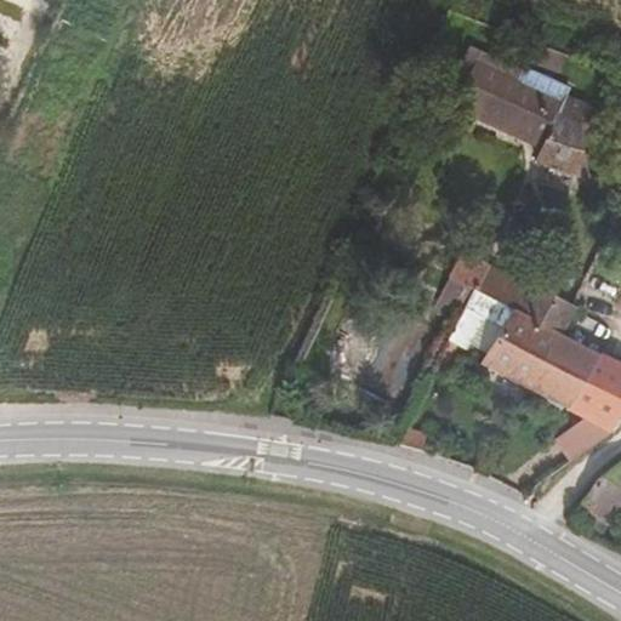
[(445,100),(456,106),(474,67),(516,85),(523,70),(471,46),(445,100)]
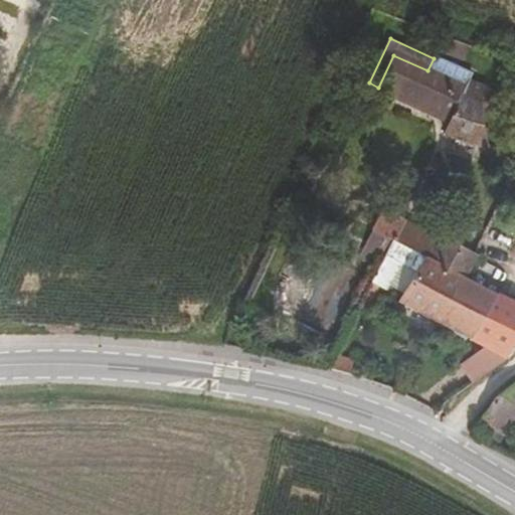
[(465,61),(469,49),(444,38),(439,51),(465,61)]
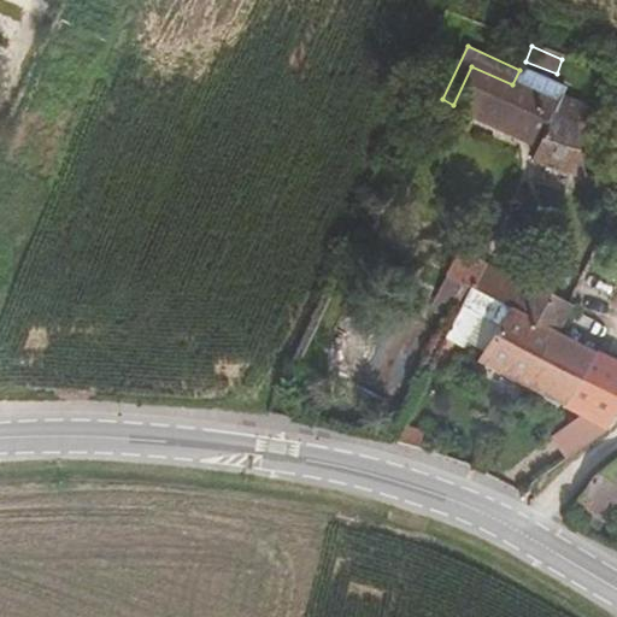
[(566,92),(519,70),(512,84),(471,66),(453,105),(540,146),(533,160),(586,176),(579,125),(588,129),(593,116),(563,101),(566,92)]
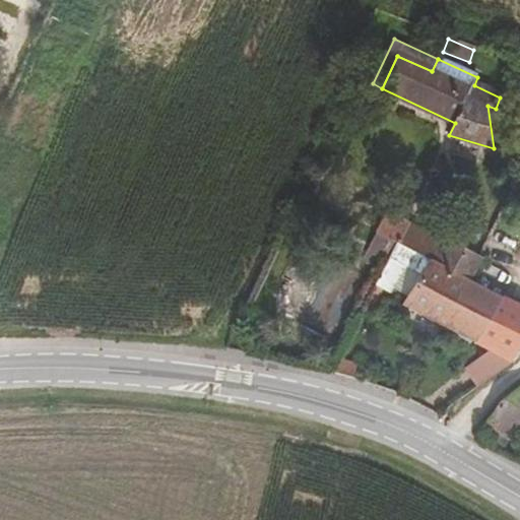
[(384,254),(390,258),(397,243),(472,281),(482,259),(387,211),(363,259),(377,267),(384,254)]
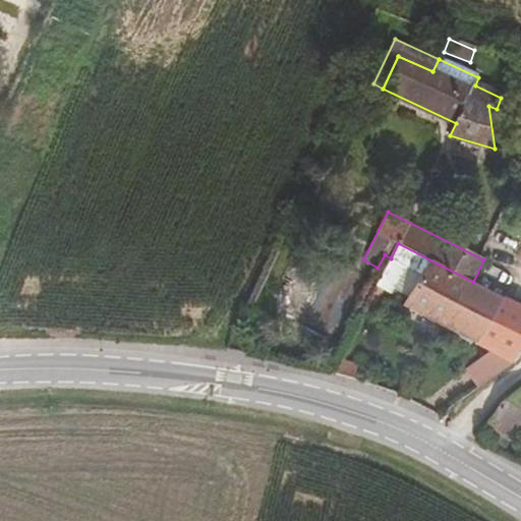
[(391,258),(407,268),(421,276),(408,296),(404,305),(442,326),(473,282),(398,243),(391,258)]
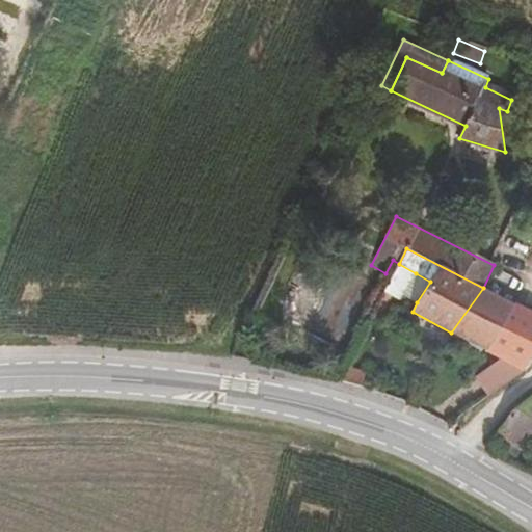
[(315,262),(302,255),(296,268),(309,274),(315,262)]
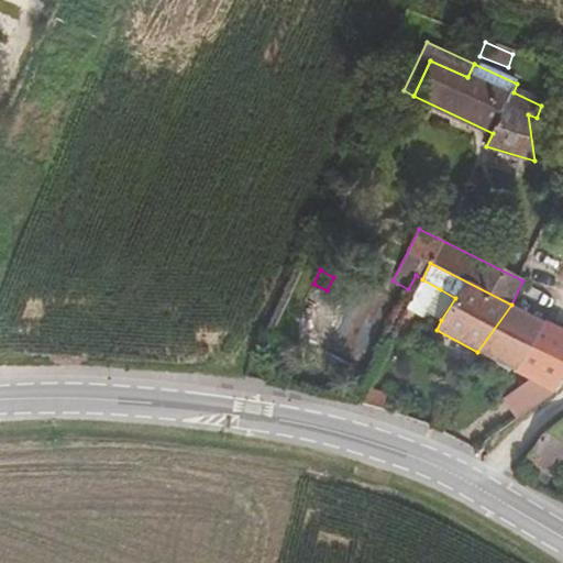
[(427,311),(441,320),(455,298),(440,289),(427,311)]
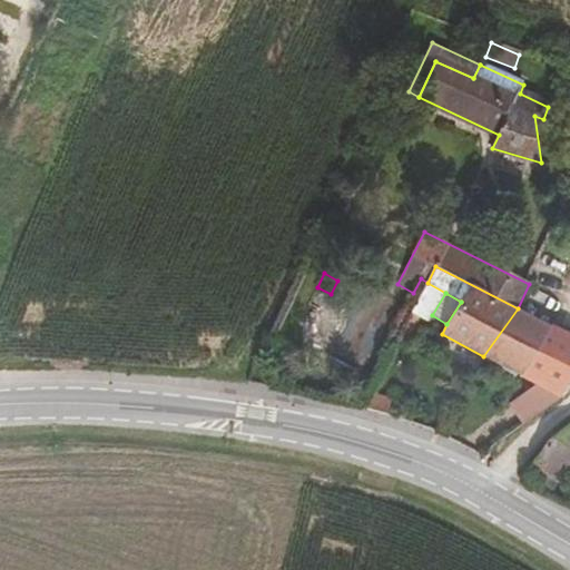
[(518,308),(483,356),(521,375),(551,324),(518,308)]
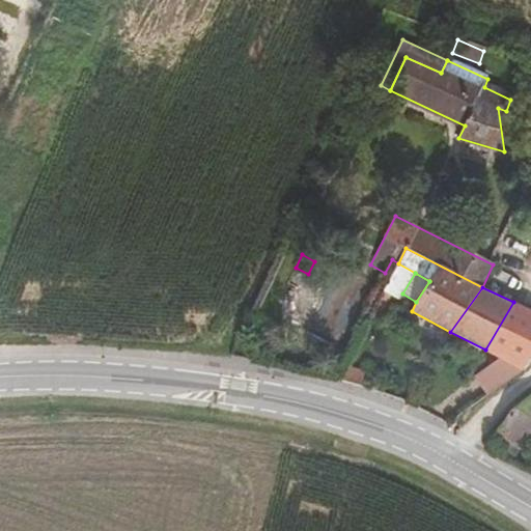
[(391,295),(384,290),(374,308),(383,312),(391,295)]
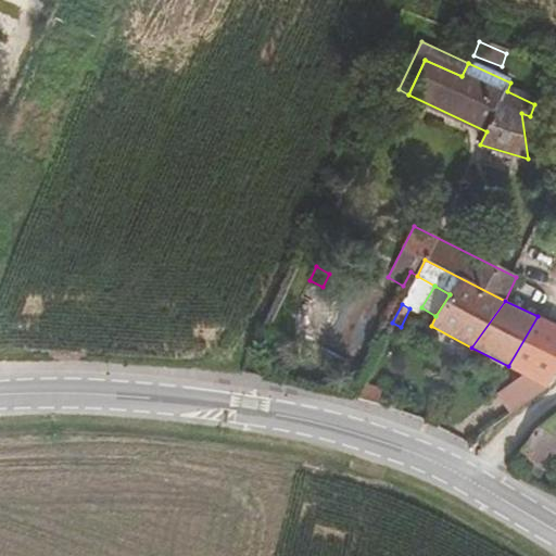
[(508,366),(525,375),(546,387),(555,371),(555,325),(538,316),(508,366)]
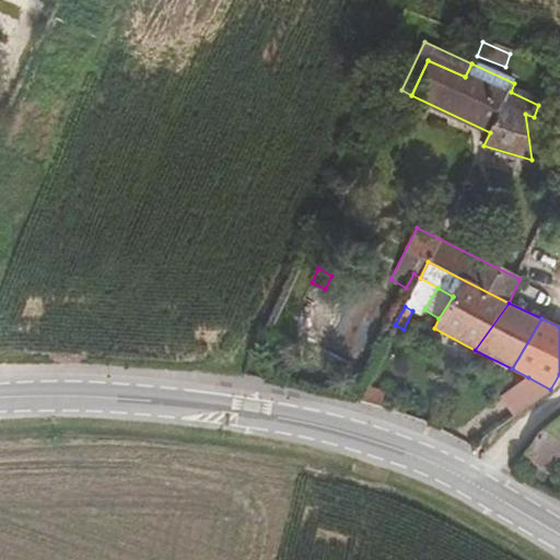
[(502,396),(515,416),(550,389),(528,377),(502,396)]
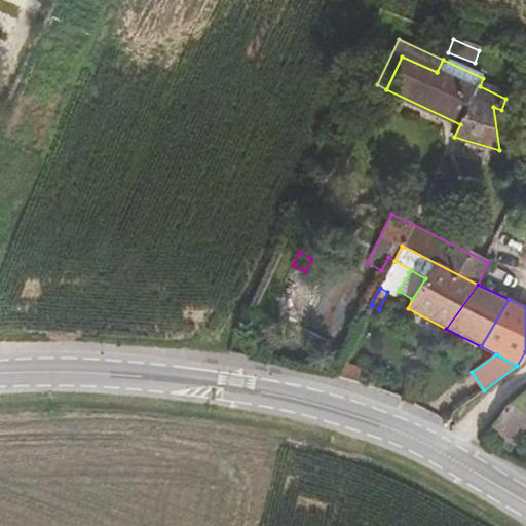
[(362,367),(342,361),(335,375),(358,381),(362,367)]
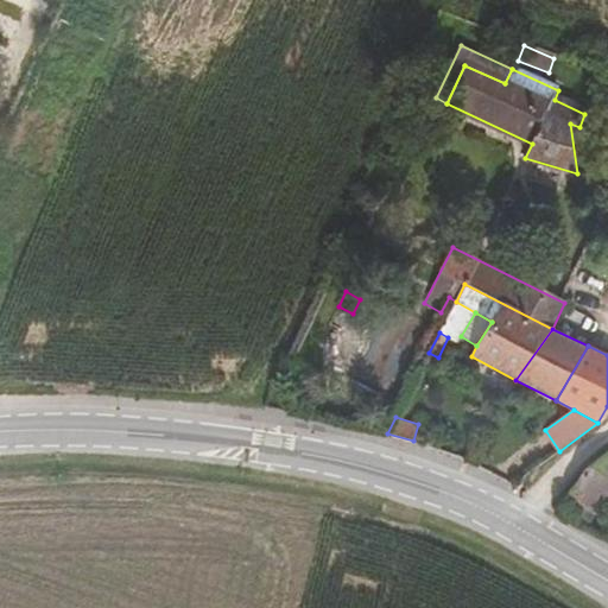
[(607,451),(587,467),(570,493),(601,513),(607,501),(607,451)]
